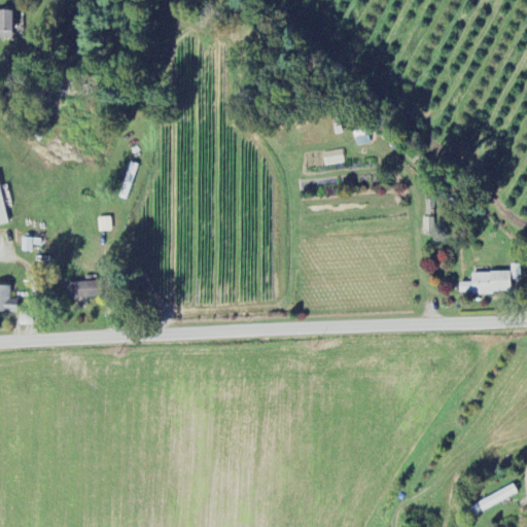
[(0,39),(13,39),(13,11),(0,10),(0,39)]
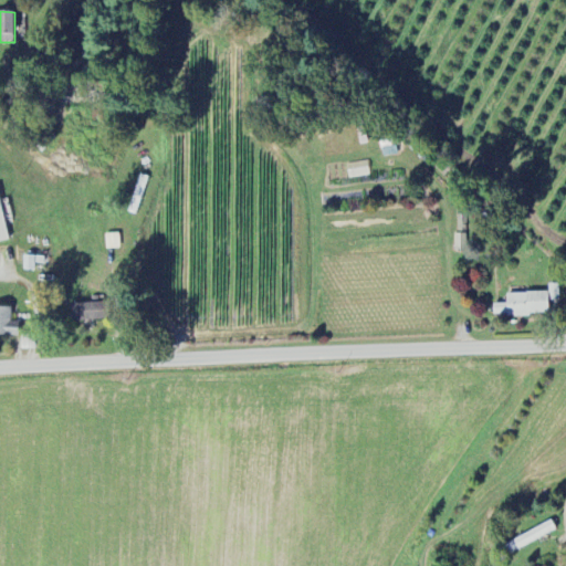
[(0,243),(9,242),(0,200),(0,243)]
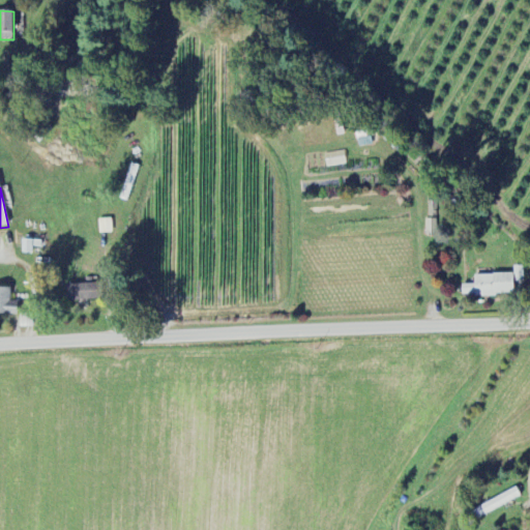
[(112,221),(98,221),(99,235),(112,234),(112,221)]
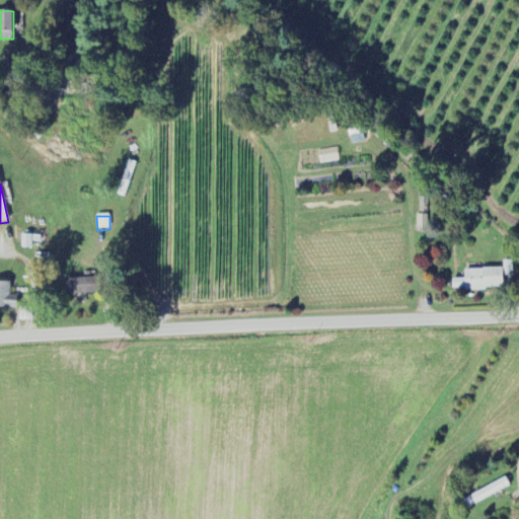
[(502,269),(463,270),(464,280),(452,280),(452,291),(503,290),(502,269)]
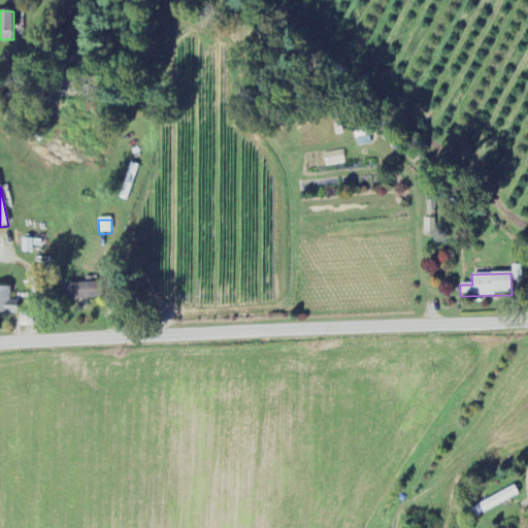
[(66,300),(92,300),(92,284),(66,285),(66,300)]
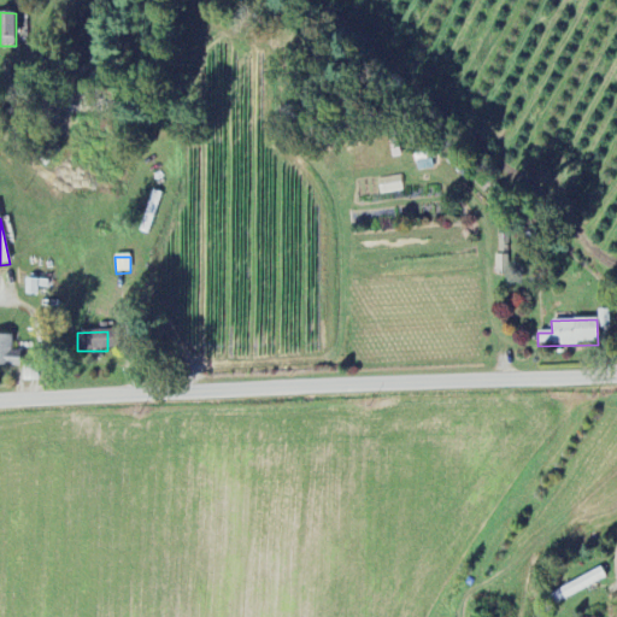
[(12,336),(0,335),(0,366),(13,366),(12,336)]
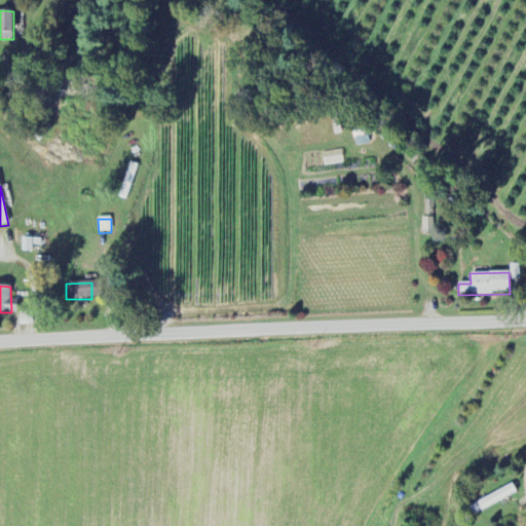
[(468,508),(474,517),(518,492),(513,484),(468,508)]
